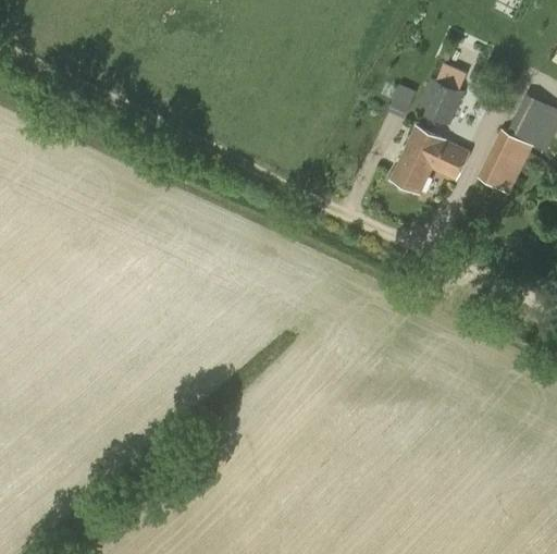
[(415,112),(449,127),(463,95),(429,79),(415,112)]
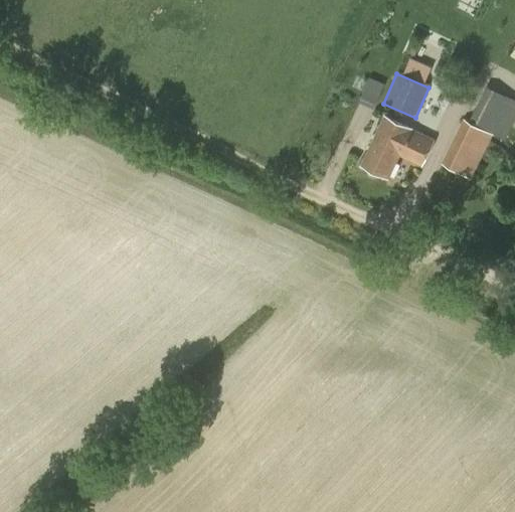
[(374,107),(383,86),(368,79),(359,100),(374,107)]
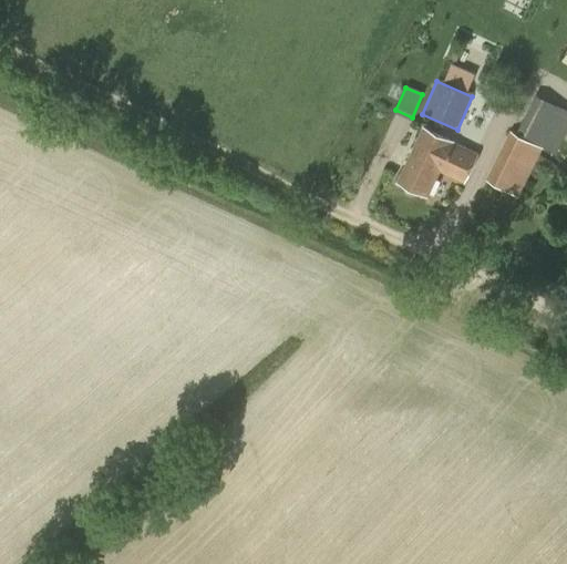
[(485,183),(517,200),(554,125),(558,127),(566,110),(538,95),(517,137),(509,133),(485,183)]
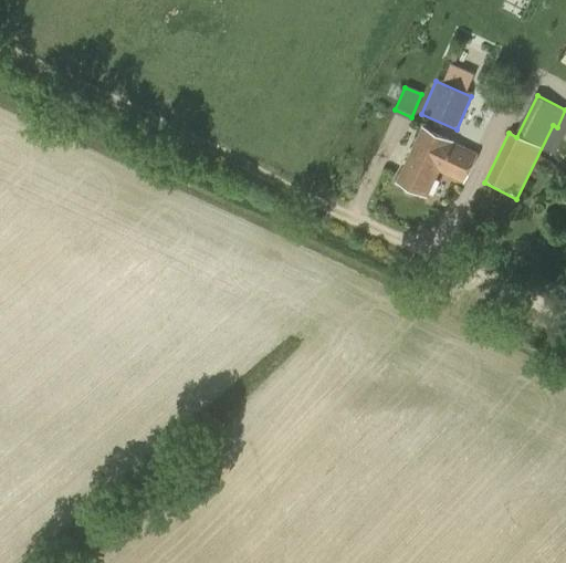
[(396,185),(427,199),(439,174),(462,185),(475,157),(422,132),(396,185)]
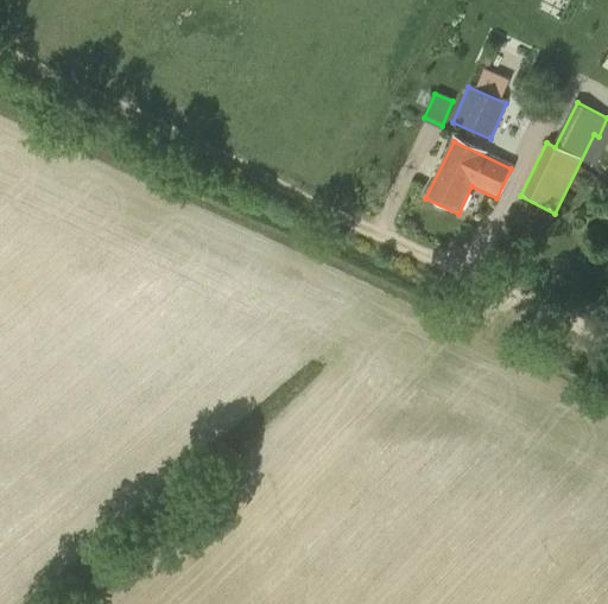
[(607,198),(606,197),(593,216),(607,226),(607,198)]
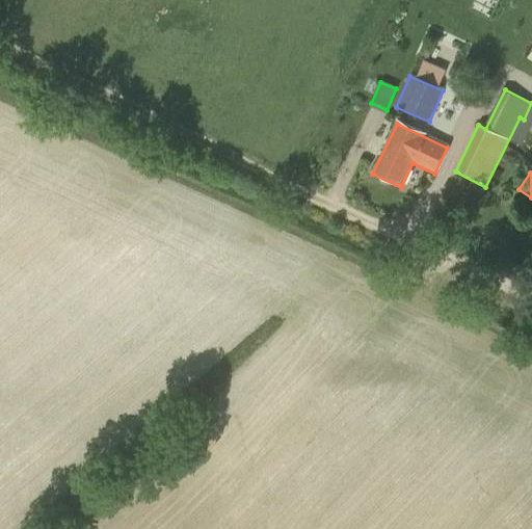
All buildings are outlined.
